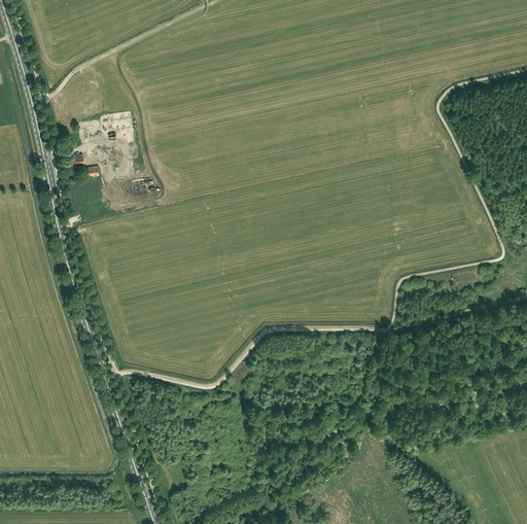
[(132,115),(110,117),(111,129),(133,127),(132,115)]
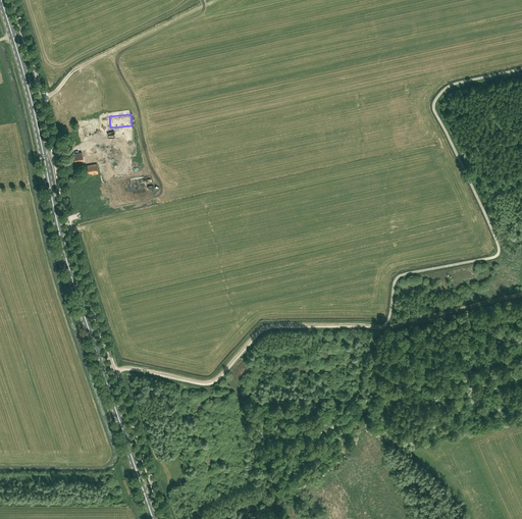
[(98,115),(76,118),(80,138),(101,135),(98,115)]
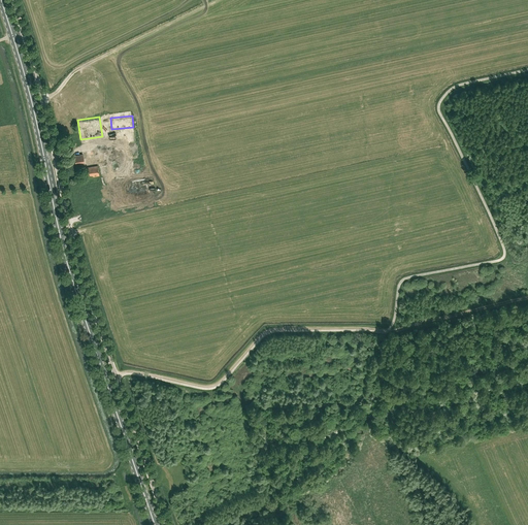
[(106,159),(103,142),(97,143),(98,146),(83,150),(83,152),(74,153),(75,163),(85,161),(85,162),(103,159),(106,159)]
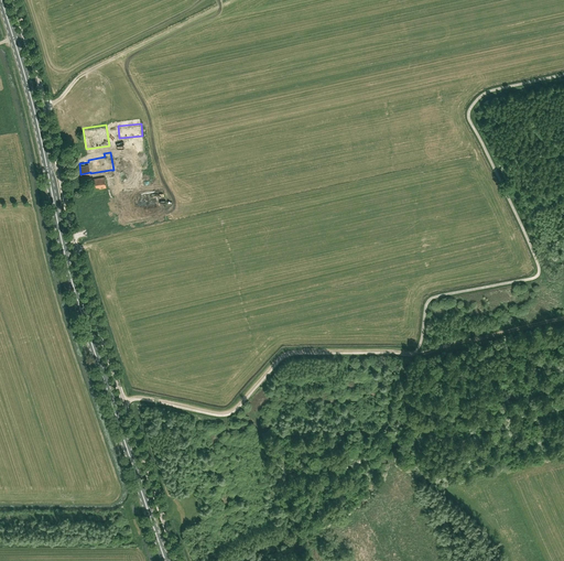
[(127,155),(115,157),(116,168),(128,166),(127,155)]
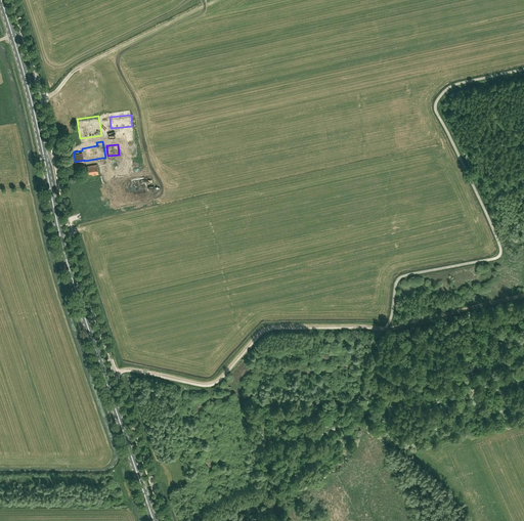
[(98,171),(97,162),(84,164),(86,173),(98,171)]
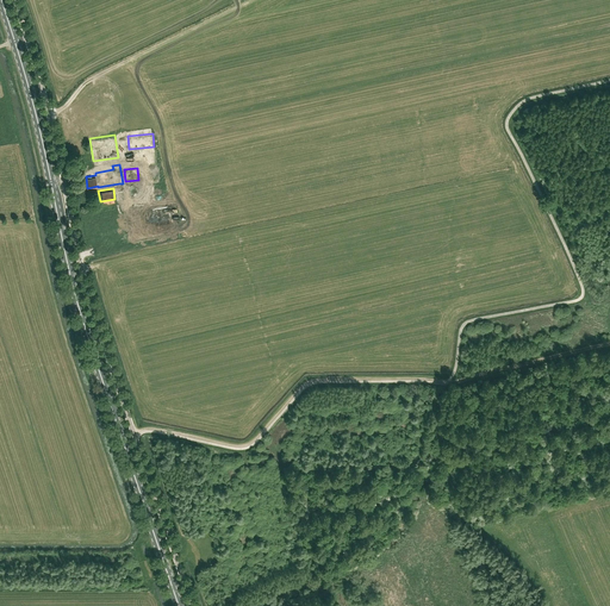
[(149,219),(153,219),(151,211),(132,214),(135,224),(149,222),(149,219)]
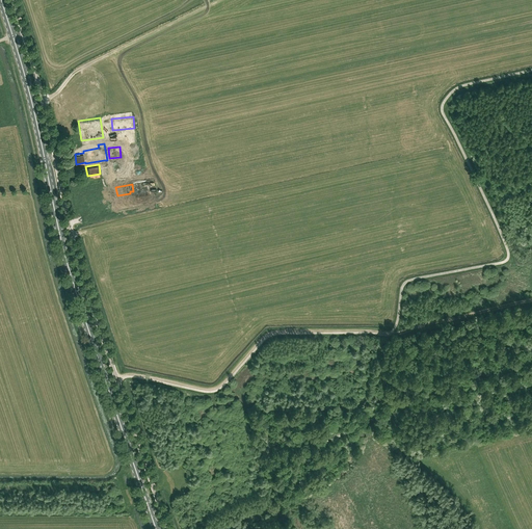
All buildings are outlined.
